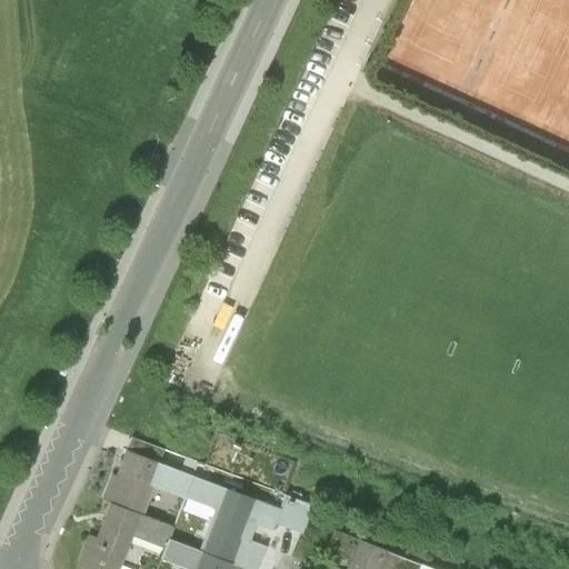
[(130,438),(126,451),(157,462),(162,450),(130,438)]
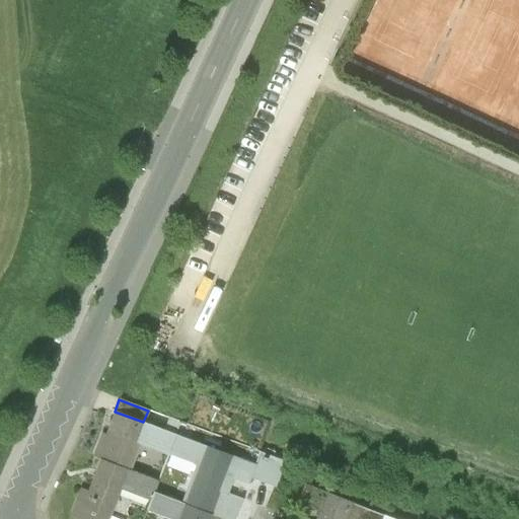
[(168,454),(169,451),(175,435),(143,422),(115,412),(105,435),(101,433),(92,456),(99,459),(129,470),(139,444),(168,454)]
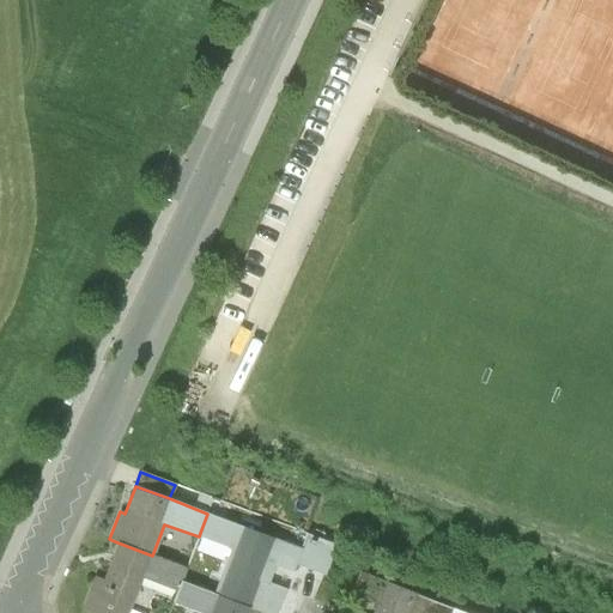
[(217,594),(249,606),(267,612),(275,612),(285,589),(267,583),(274,563),(292,570),(295,563),(301,548),(207,514),(200,533),(235,547),(217,594)]
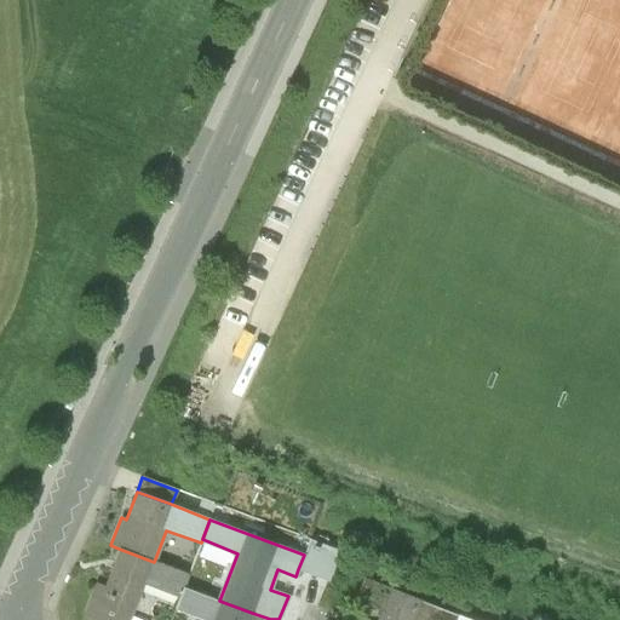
[(310,539),(304,555),(298,569),(328,580),(340,550),(310,539)]
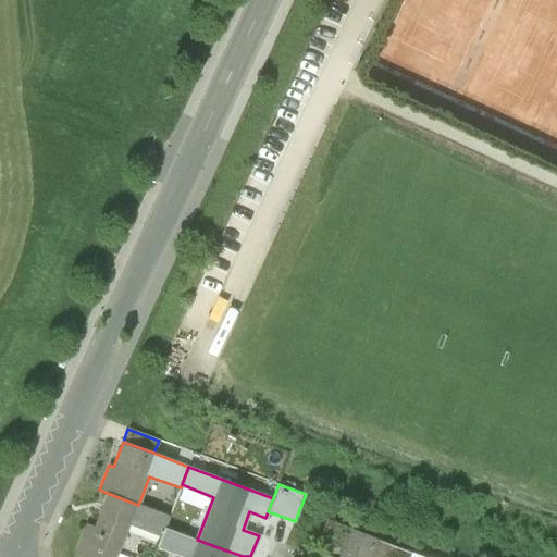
[(169,516),(138,505),(107,493),(94,527),(86,523),(75,552),(88,556),(115,556),(128,524),(160,536),(164,527),(169,516)]
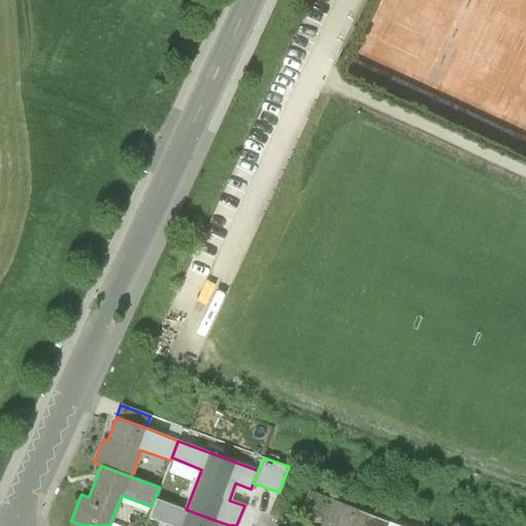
[(386,525),(388,521),(308,490),(302,508),(324,516),(320,525),(386,525)]
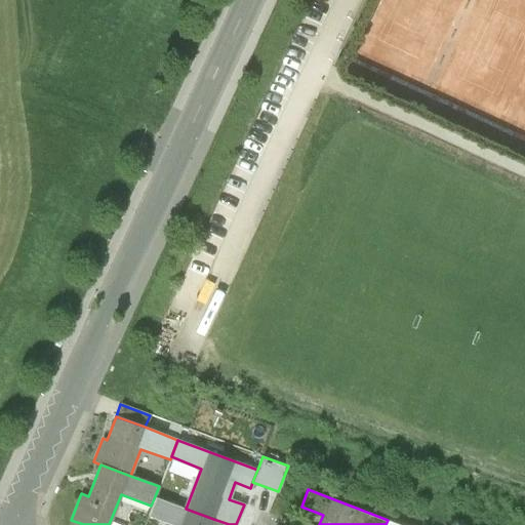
[(148,515),(175,524),(179,524),(186,509),(155,496),(151,506),(148,515)]
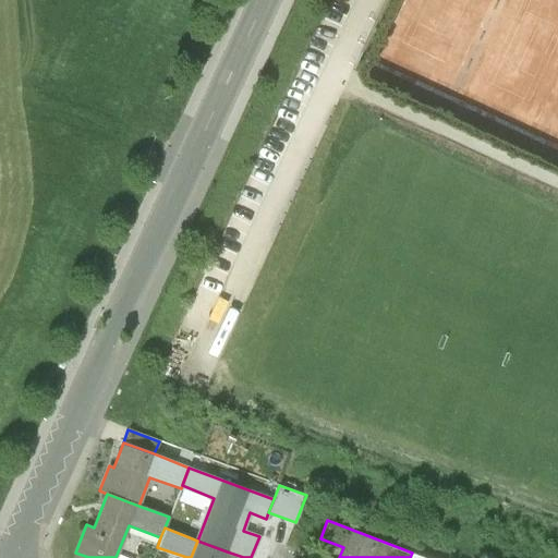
[(223,557),(227,552),(197,541),(191,557),(223,557)]
